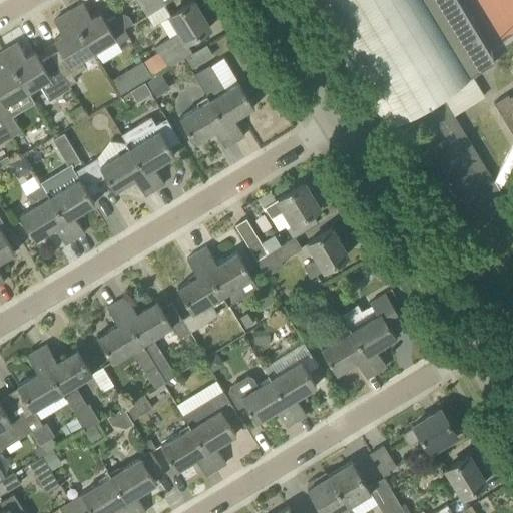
[(137,0),(147,15),(164,5),(166,4),(163,0),(137,0)]
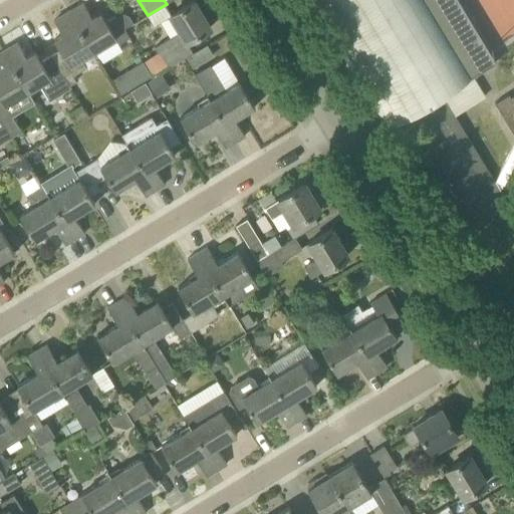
[(211,27),(194,0),(171,14),(165,5),(148,15),(154,25),(170,15),(180,32),(155,47),(158,51),(144,60),(154,75),(188,55),(181,44),(187,41),(211,27)]
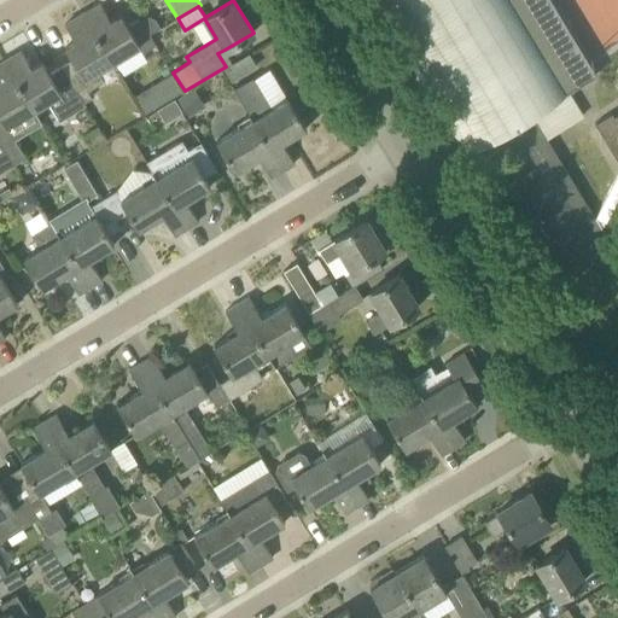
[(546,138),(583,115),(569,91),(575,87),(522,0),(368,0),(462,155),(513,124),(532,155),(549,144),(546,138)]
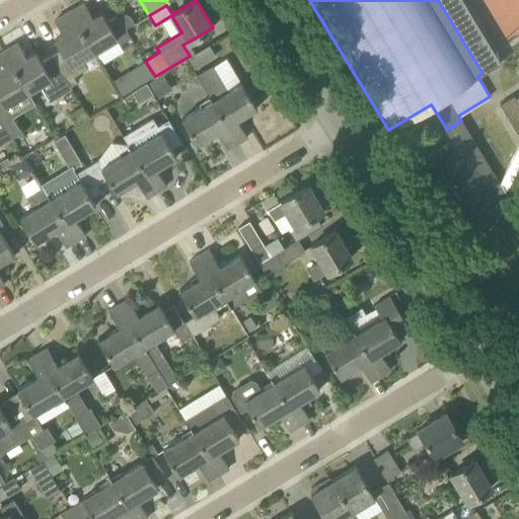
[(101,11),(93,16),(84,2),(69,11),(93,52),(115,39),(118,45),(131,36),(126,28),(118,15),(107,21),(101,11)]
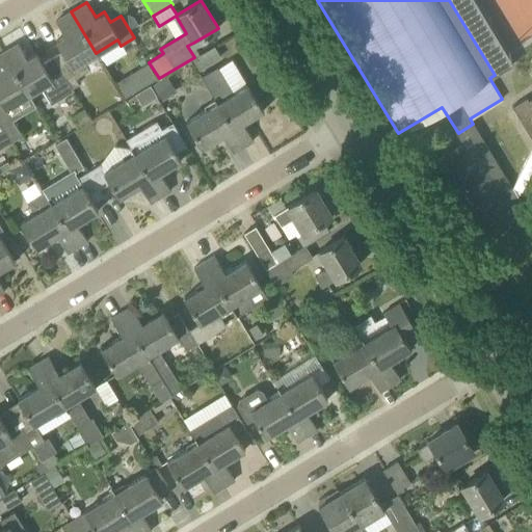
[(78,84),(75,78),(89,70),(83,61),(96,53),(71,11),(56,21),(65,35),(56,41),(62,50),(51,57),(65,79),(69,84),(70,84),(72,87),(78,84)]
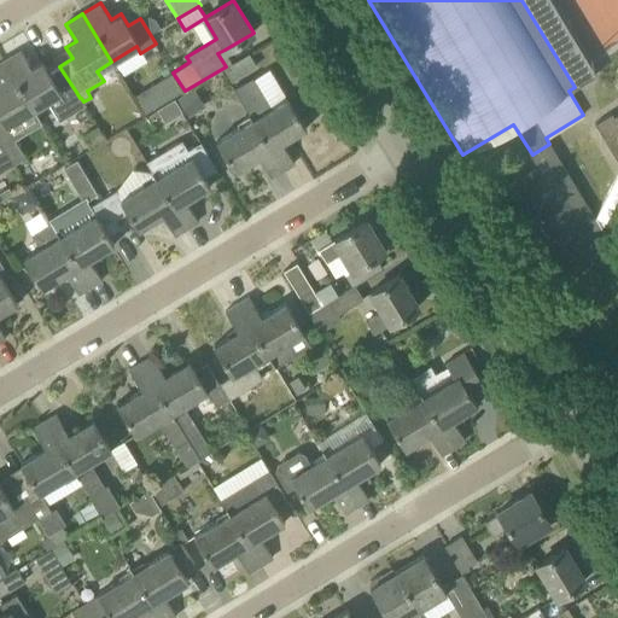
[(146,15),(140,18),(150,34),(161,28),(153,17),(146,15)]
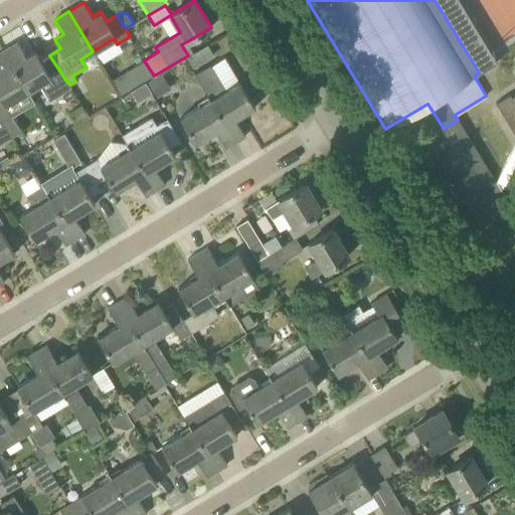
[(26,56),(18,42),(3,50),(28,92),(48,78),(51,83),(63,76),(49,55),(40,60),(35,51),(26,56)]
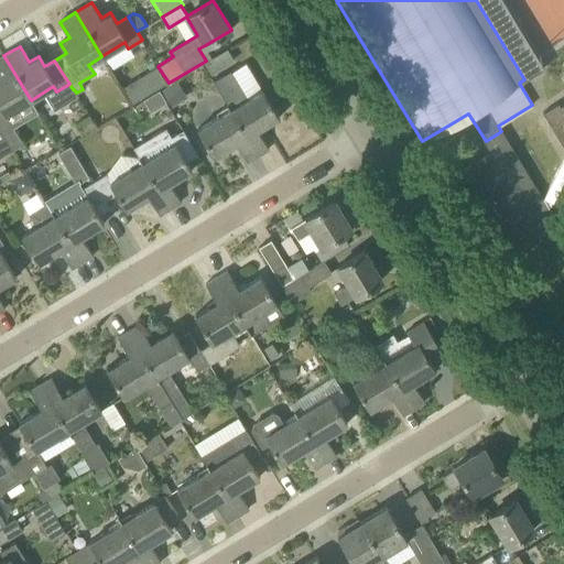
[(0,131),(11,151),(23,143),(6,115),(31,100),(3,55),(0,57),(0,131)]
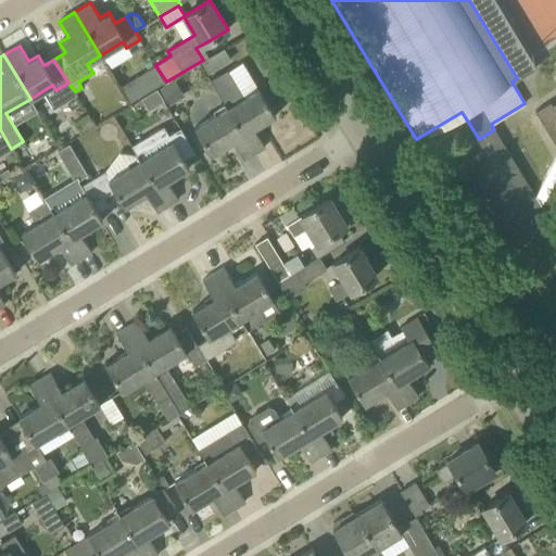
[(207,77),(219,70),(212,57),(200,64),(207,77)]
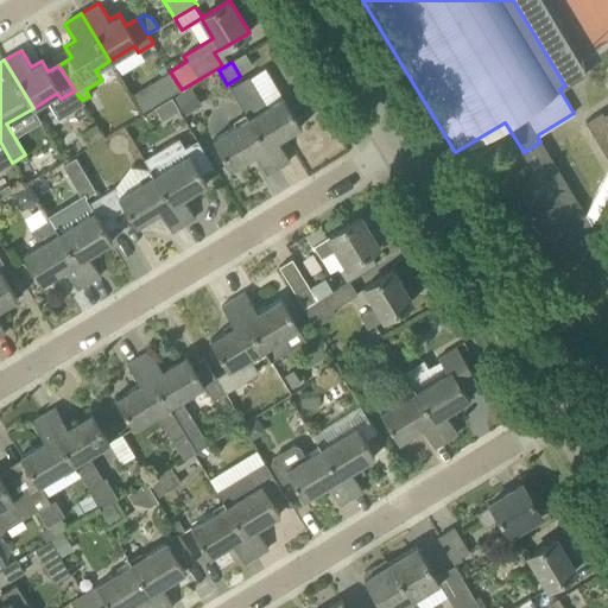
[(169,73),(150,83),(151,86),(159,101),(179,89),(169,73)]
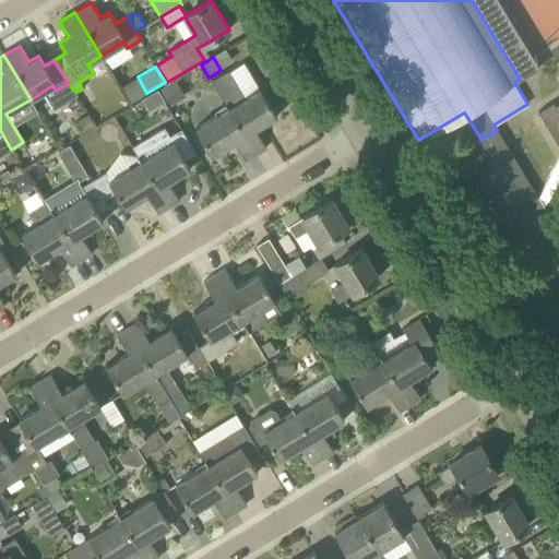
[(261,88),(246,97),(229,70),(211,80),(228,108),(256,154),(266,147),(256,129),(277,116),(261,88)]
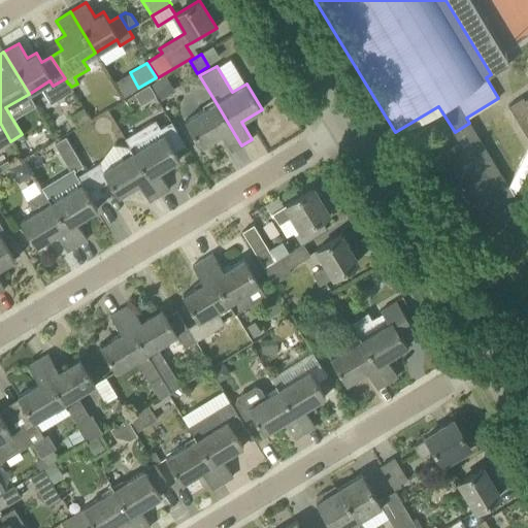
[(166,74),(152,84),(162,99),(176,91),(166,74)]
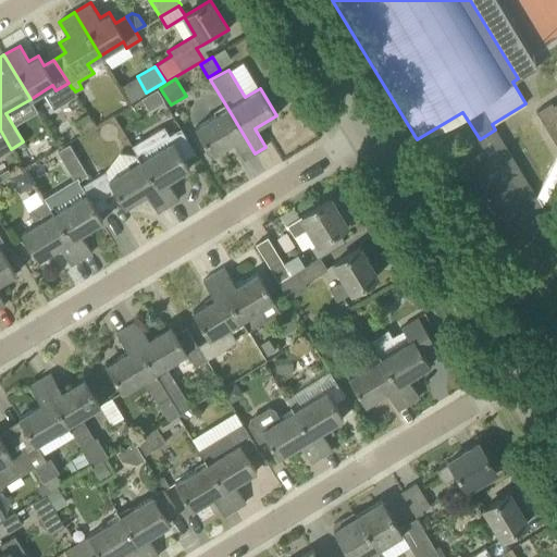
[(556,102),(554,106),(552,101),(536,111),(556,144),(556,102)]
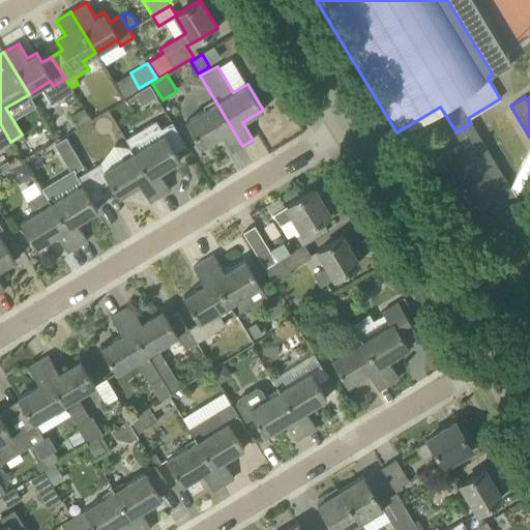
[(242,146),(216,102),(186,121),(202,147),(223,135),(233,151),(242,146)]
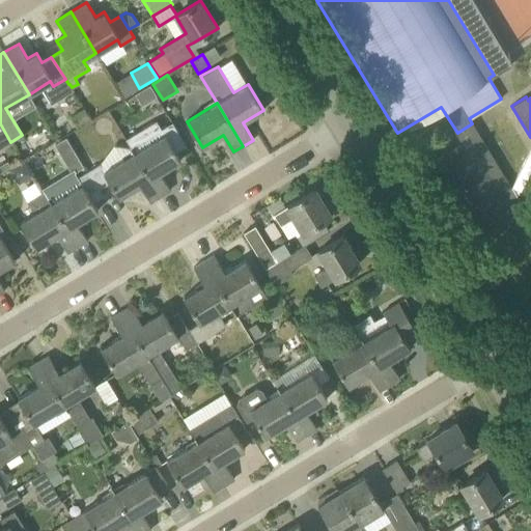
[(84,109),(72,116),(78,128),(90,120),(84,109)]
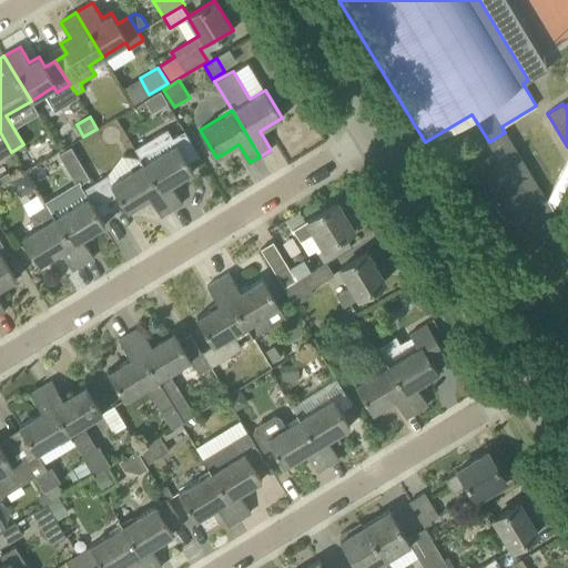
[(176,143),(174,144),(165,131),(134,149),(142,159),(141,159),(144,163),(172,210),(182,203),(171,184),(193,171),(176,143)]
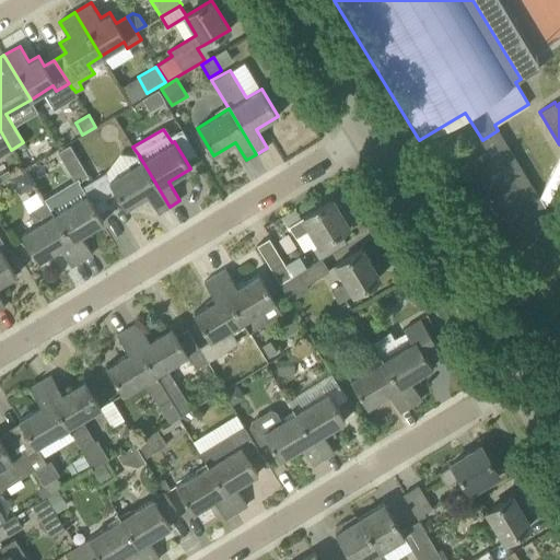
[(0,155),(11,150),(0,130),(0,155)]
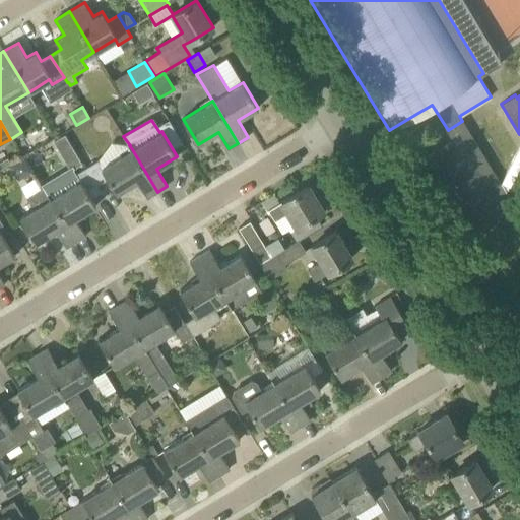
[(178,137),(169,121),(160,125),(169,141),(178,137)]
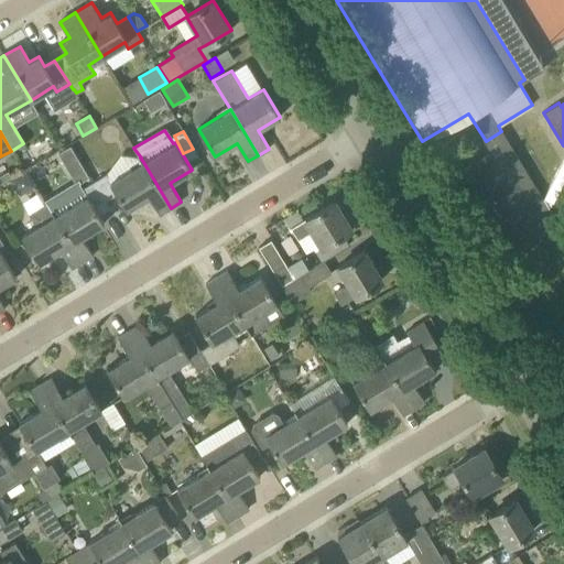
[(511,251),(557,224),(501,131),(486,141),(491,150),(462,169),(511,251)]
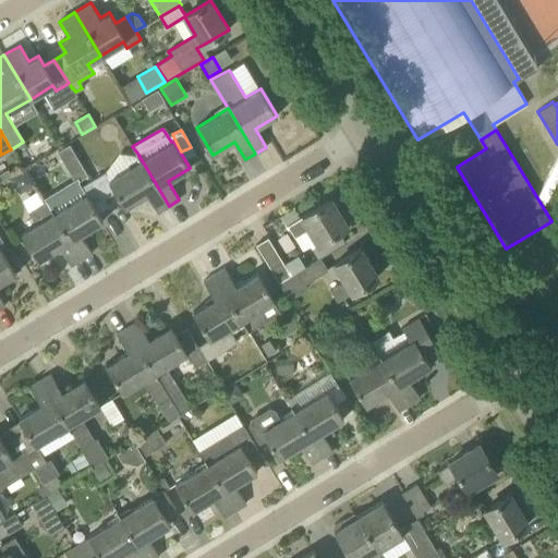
[(79,159),(70,145),(58,152),(68,167),(79,159)]
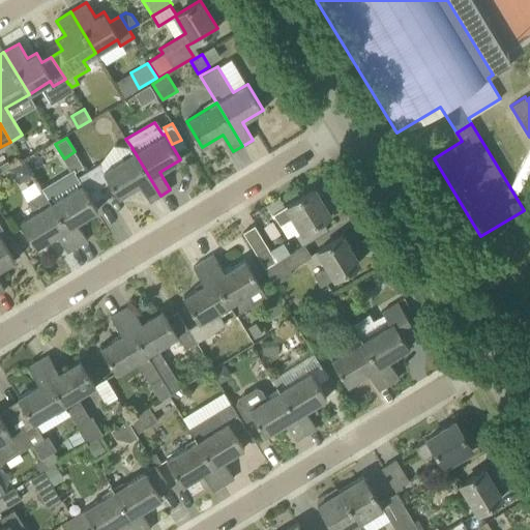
[(160,196),(135,152),(105,170),(100,163),(88,171),(98,187),(110,181),(119,197),(140,183),(150,202),(160,196)]
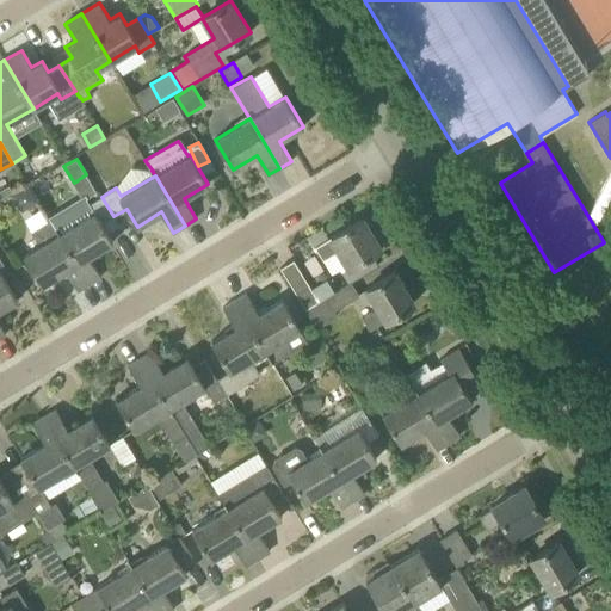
[(28,184),(12,195),(22,210),(37,201),(28,184)]
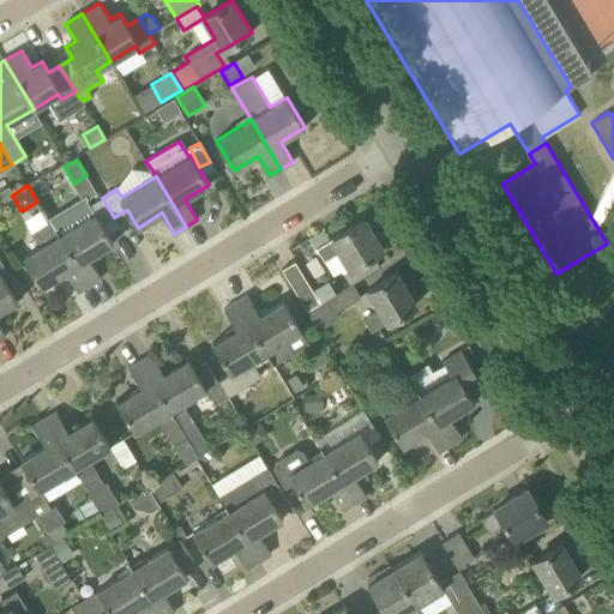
[(113,244),(102,226),(114,217),(102,198),(90,205),(95,214),(72,228),(60,235),(91,284),(102,277),(89,258),(113,244)]
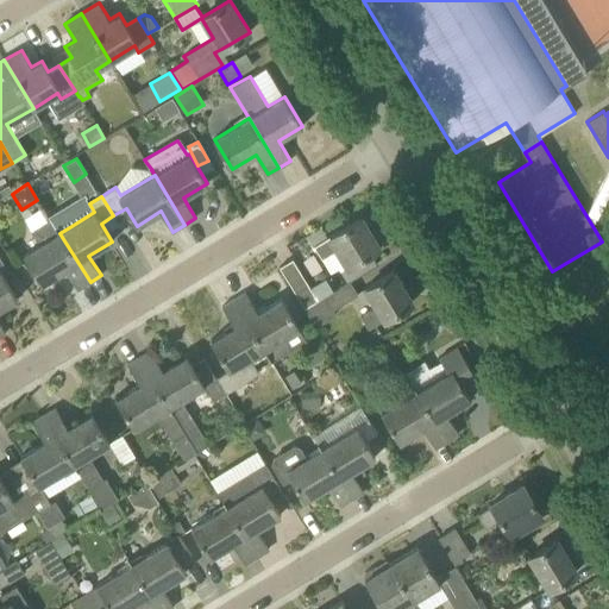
[(349,265),(380,248),(360,217),(330,236),(314,246),(322,258),(338,249),(349,265)]
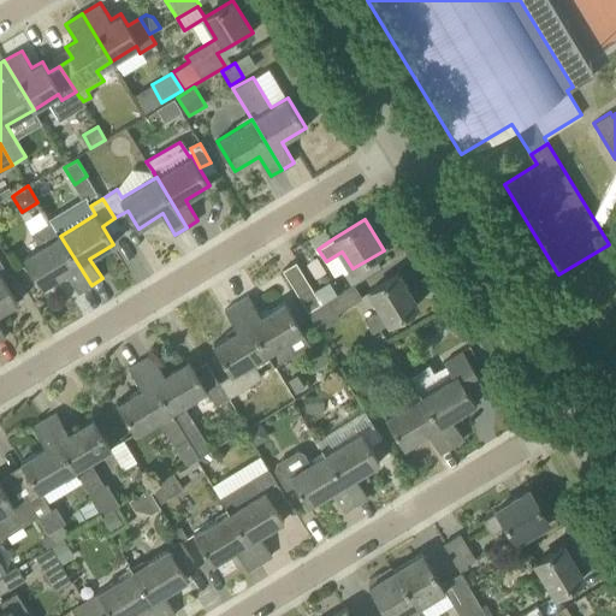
[(92,285),(60,236),(52,223),(31,235),(40,248),(24,258),(42,286),(66,272),(78,292),(92,285)]
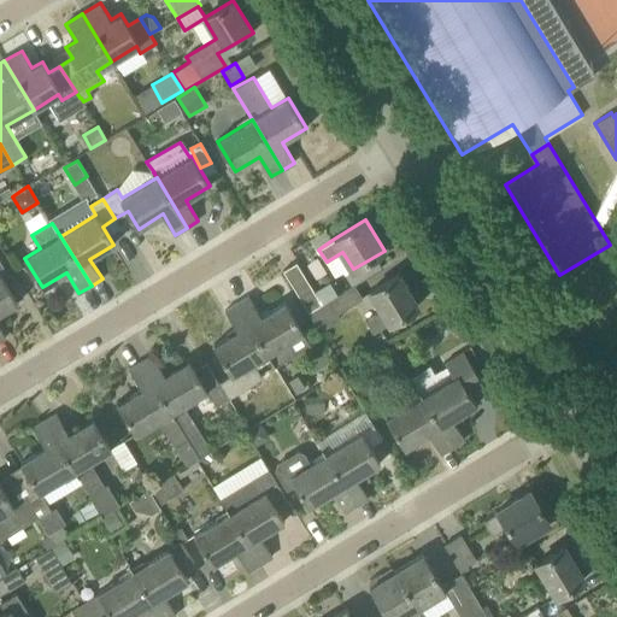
[(0,340),(6,338),(0,327),(0,312),(18,303),(0,272),(5,270),(0,260),(0,340)]
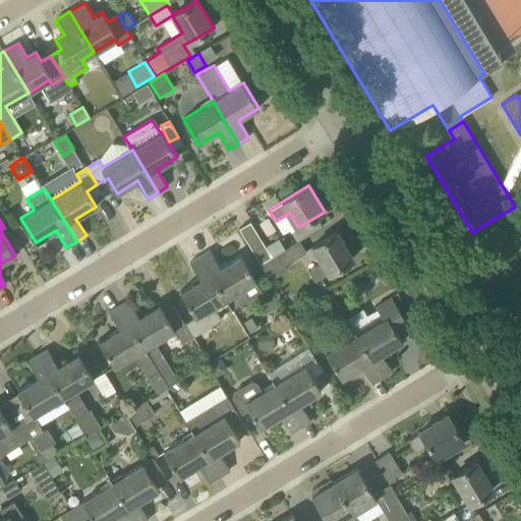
[(261,263),(272,256),(250,221),(239,228),(261,263)]
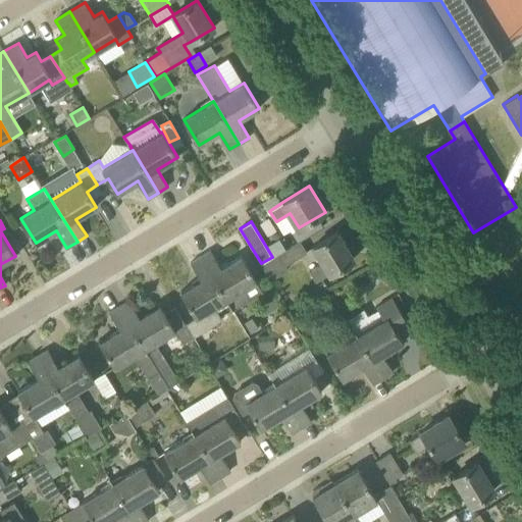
[(328,273),(354,259),(337,231),(312,247),(321,262),(310,269),(316,280),(328,272),(328,273)]
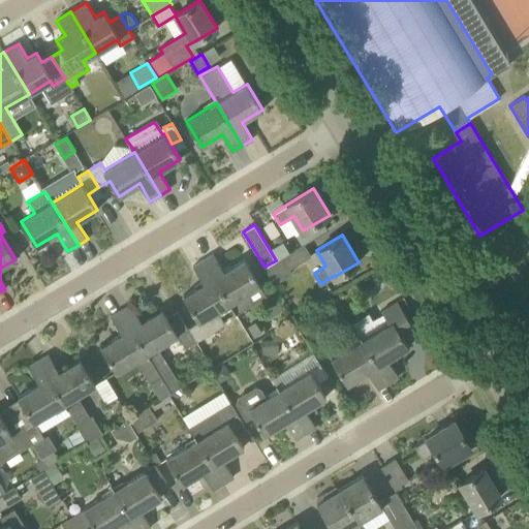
[(275,283),(291,273),(289,268),(310,255),(304,244),(276,260),(265,267),(275,283)]
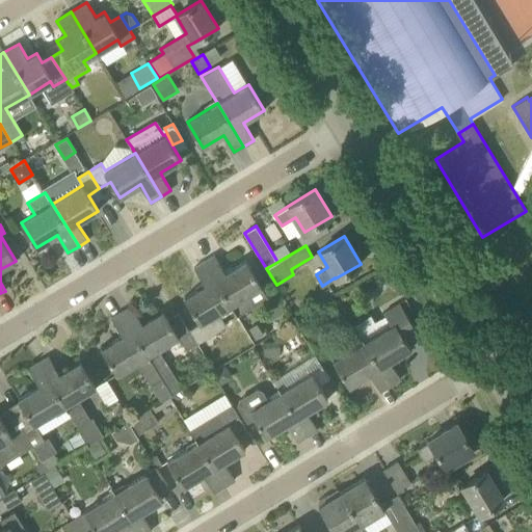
[(225,272),(214,255),(204,261),(233,308),(235,312),(247,303),(243,297),(262,286),(246,260),(225,272)]
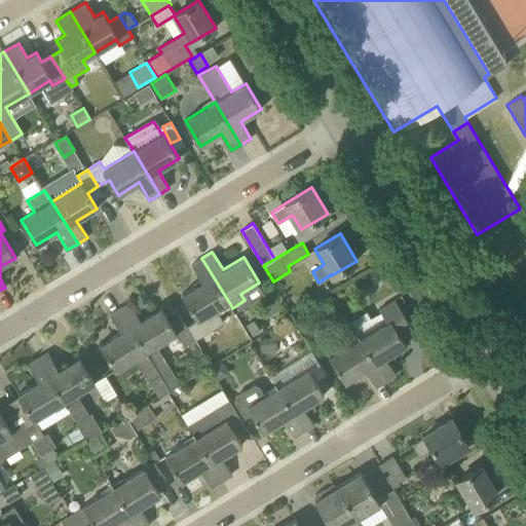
[(220,311),(230,304),(201,258),(192,264),(202,282),(182,294),(197,318),(187,325),(195,339),(224,322),(216,309),(218,308),(220,311)]
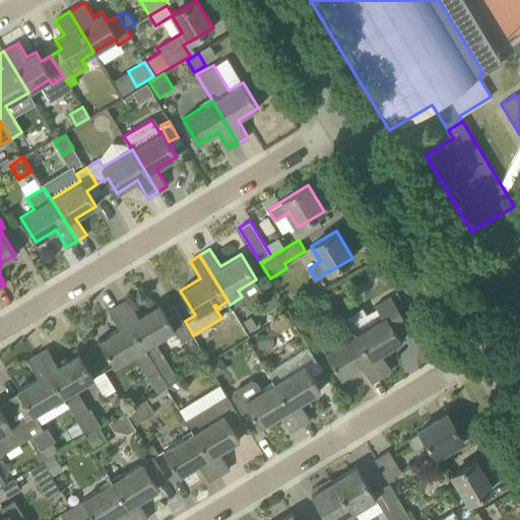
[(382,376),(391,370),(381,353),(401,341),(396,333),(408,326),(390,297),(375,306),(383,318),(356,334),(382,376)]
